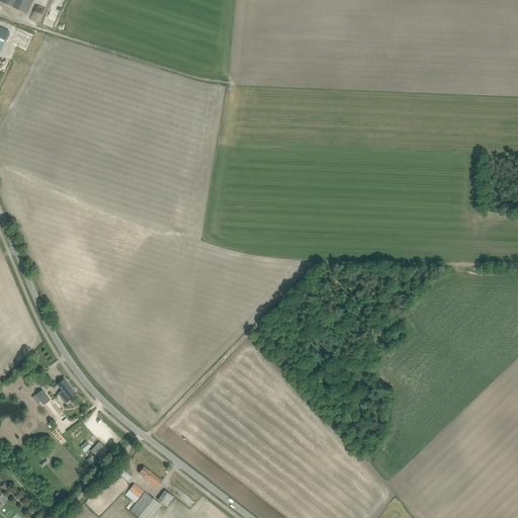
[(0,0),(0,1),(26,13),(32,0),(0,0)]
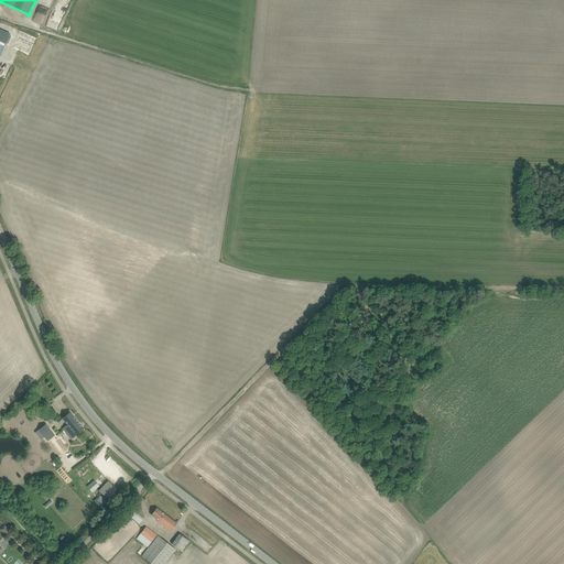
[(0,29),(0,55),(9,38),(10,34),(0,29)]
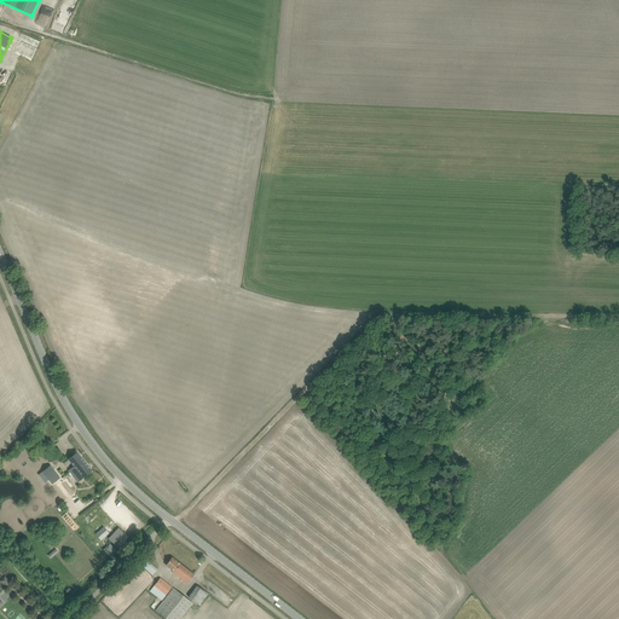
[(76,452),(73,456),(69,458),(76,467),(74,468),(73,467),(69,470),(79,481),(87,475),(92,472),(76,452)]
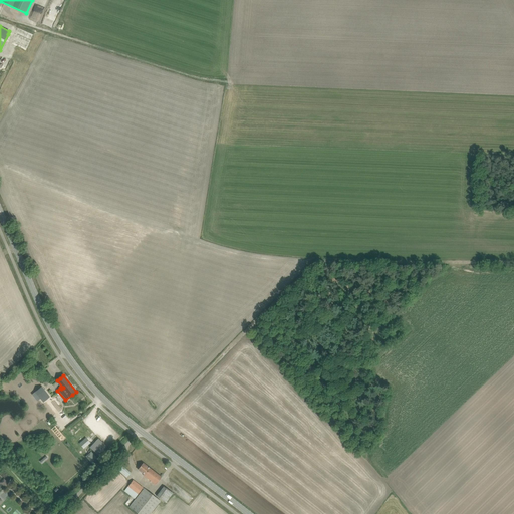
[(43,402),(49,397),(41,387),(32,394),(37,401),(40,398),(43,402)]
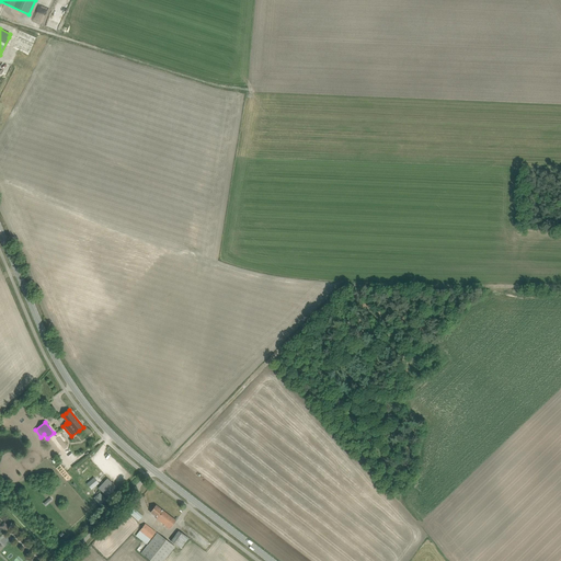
[(107,497),(117,488),(107,478),(99,488),(107,497)]
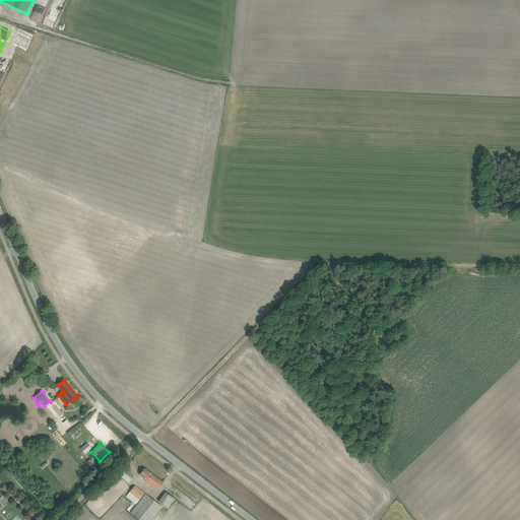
[(144,468),(139,474),(145,479),(145,480),(157,491),(164,482),(144,468)]
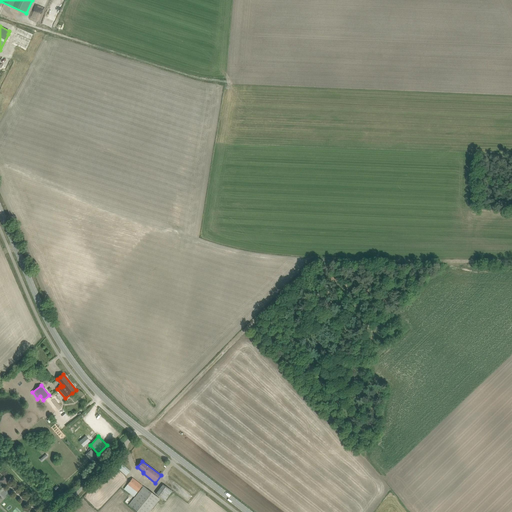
[(121,463),(117,467),(126,476),(130,471),(121,463)]
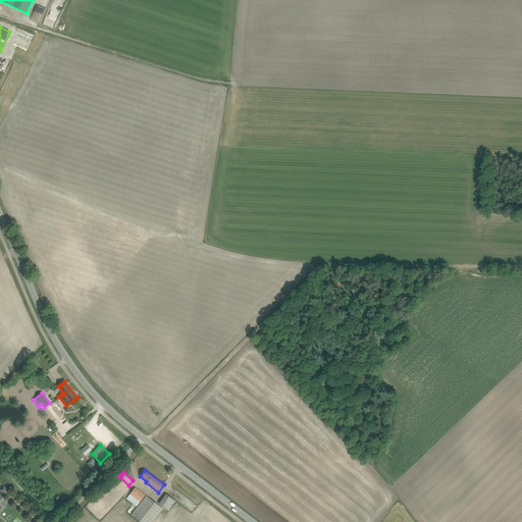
[(0,489),(6,496),(7,494),(7,493),(8,492),(10,491),(4,485),(2,488),(1,489),(1,488),(0,489)]
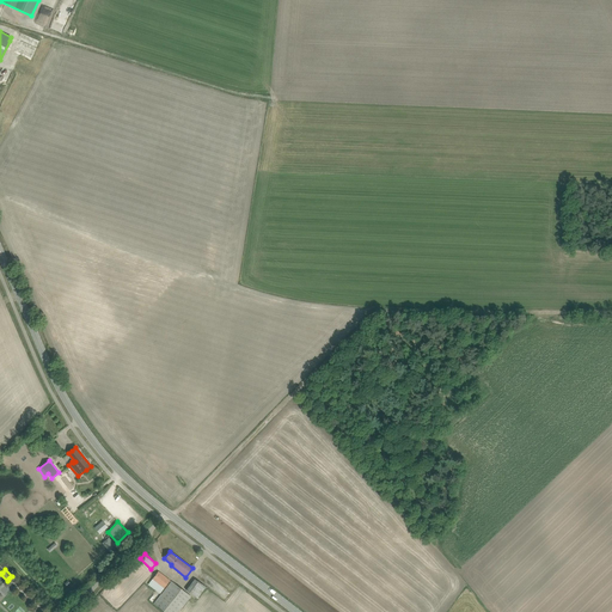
[(158,571),(148,585),(160,594),(170,581),(158,571)]
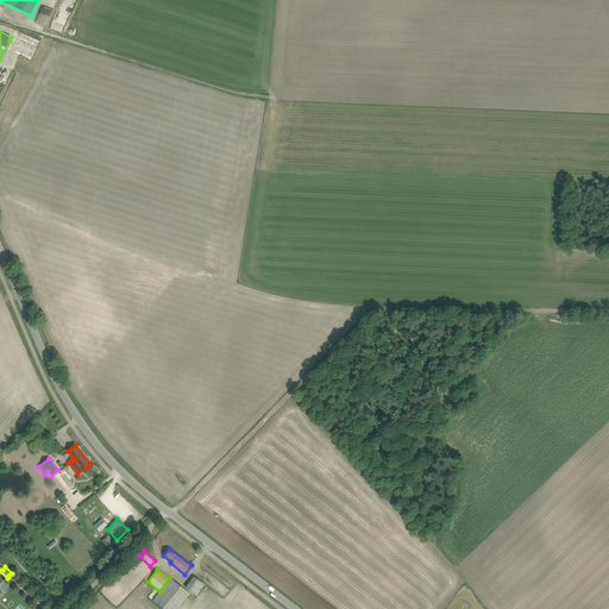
[(196,596),(207,584),(196,576),(187,586),(196,596)]
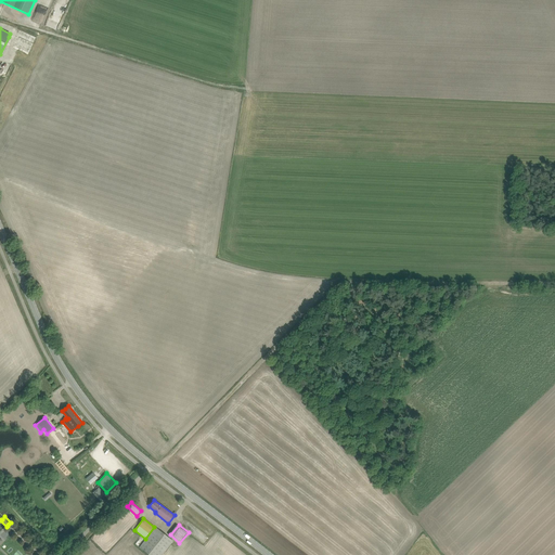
[(155,528),(140,547),(149,554),(162,554),(172,541),(155,528)]
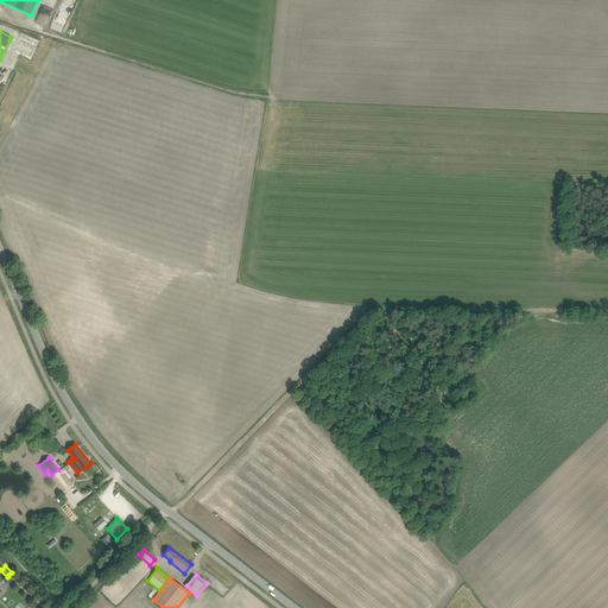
All buildings are outlined.
